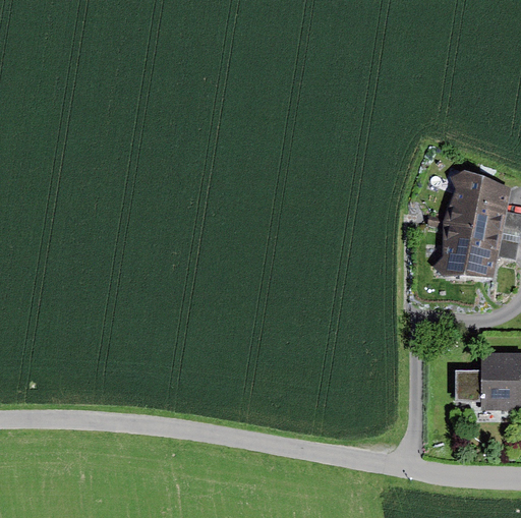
[(511,187),(465,170),(451,175),(456,187),(445,221),(502,231),(503,227),(506,210),(511,187)]
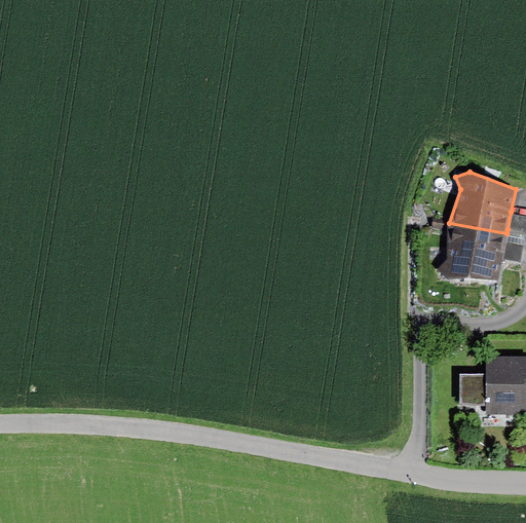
[(525,214),(511,212),(508,229),(525,232),(525,214)]
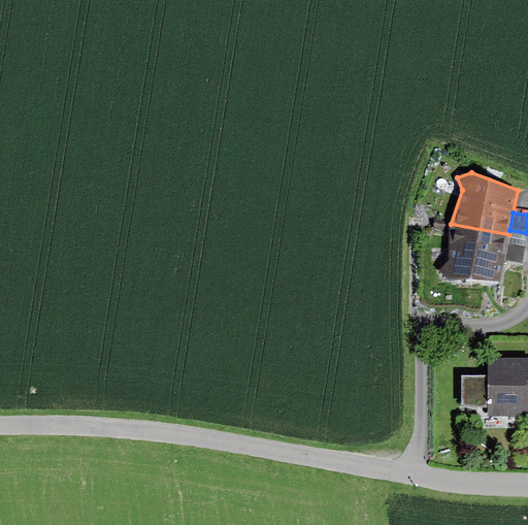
[(450,259),(439,269),(450,279),(501,280),(504,260),(507,241),(508,234),(451,224),(450,259)]
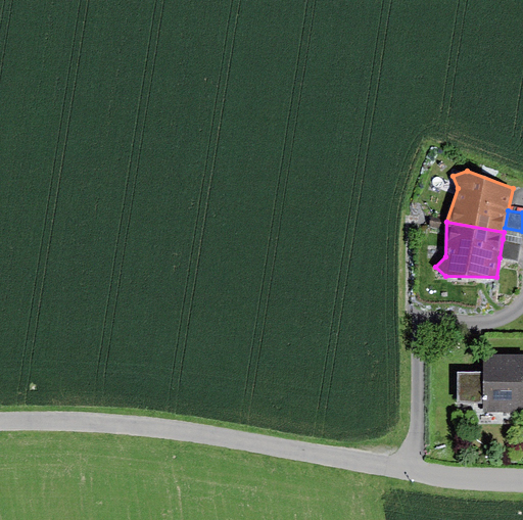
[(521,242),(503,239),(500,257),(518,261),(521,242)]
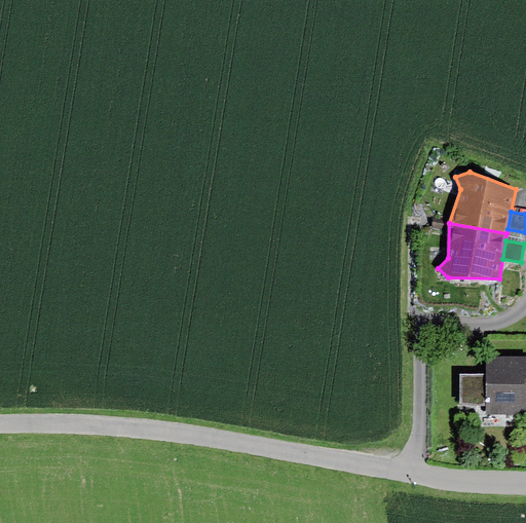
[(525,355),(486,356),(486,372),(459,372),(459,404),(485,405),(485,413),(525,412),(525,355)]
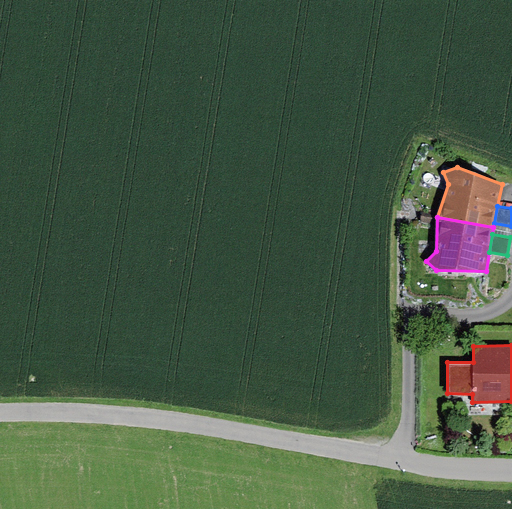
All buildings are outlined.
